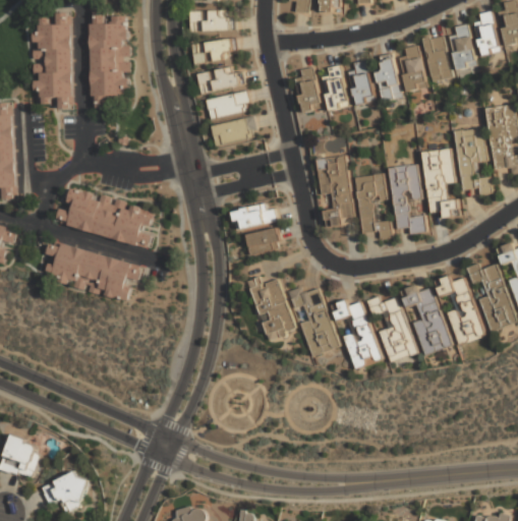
[(311,0),(290,0),(290,2),(294,3),(294,12),(310,13),(311,0)]
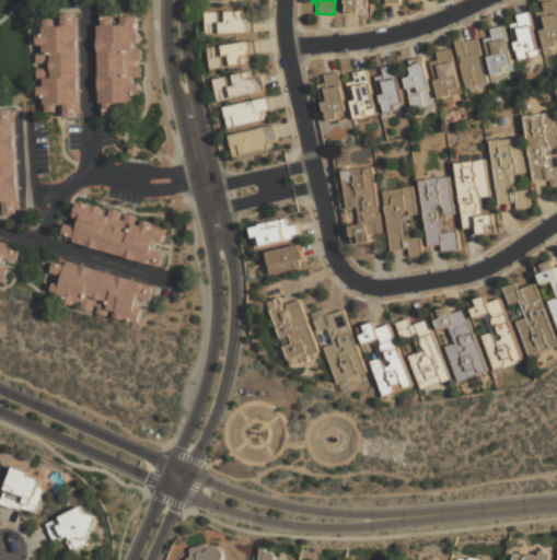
[(344,0),(344,12),(367,12),(367,0),(344,0)]
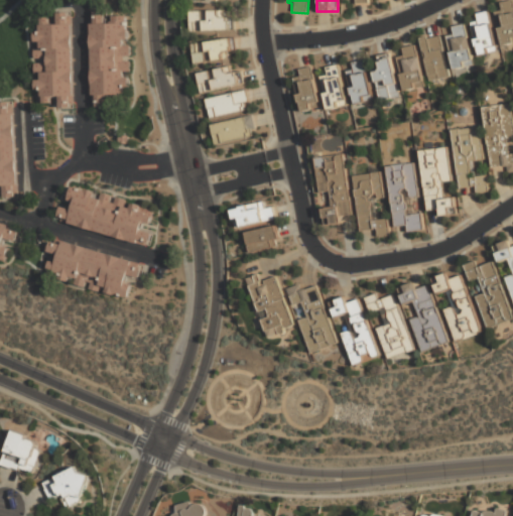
[(512,42),(512,0),(494,3),(499,44),(512,42)]
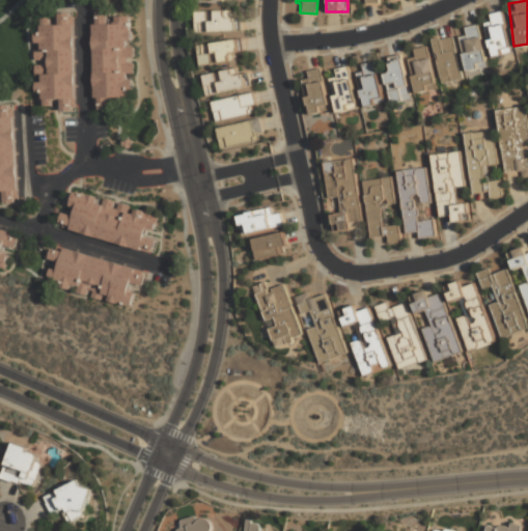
[(511,51),(500,10),(488,15),(490,22),(482,24),(492,57),(511,51)]
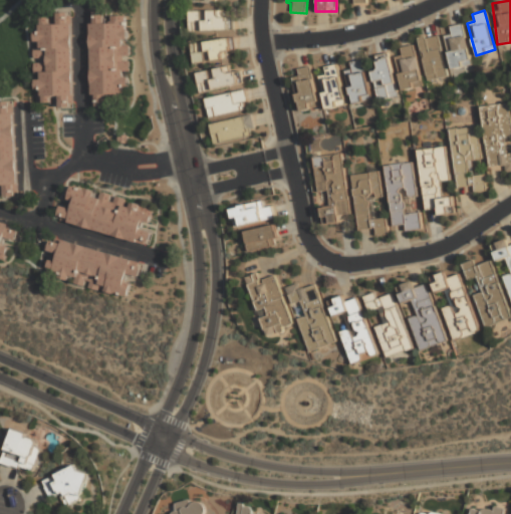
[(231,18),(222,18),(222,11),(187,11),(187,31),(231,31),(231,18)]
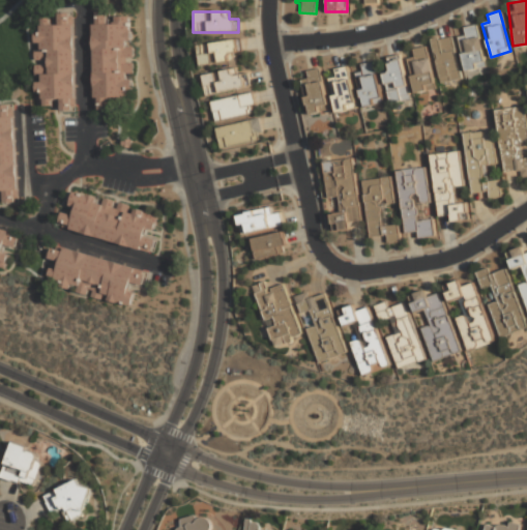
[(91,110),(108,110),(108,99),(130,99),(129,16),(89,17),(91,110)]
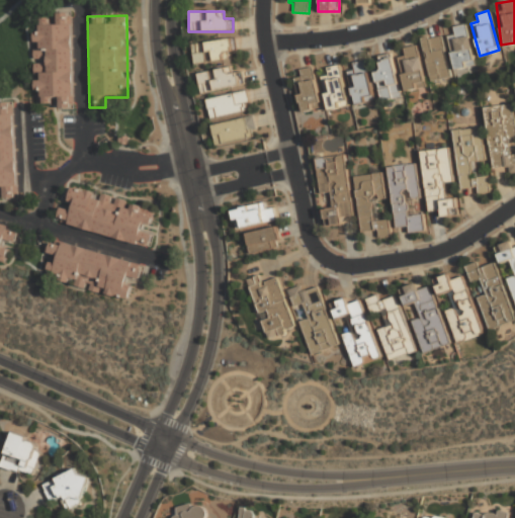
[(33,107),(72,107),(71,16),(32,17),(33,107)]
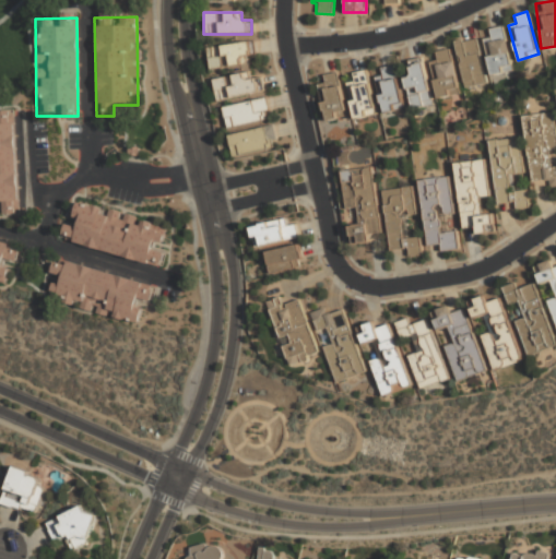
[(489,74),(511,70),(503,26),(481,31),(489,74)]
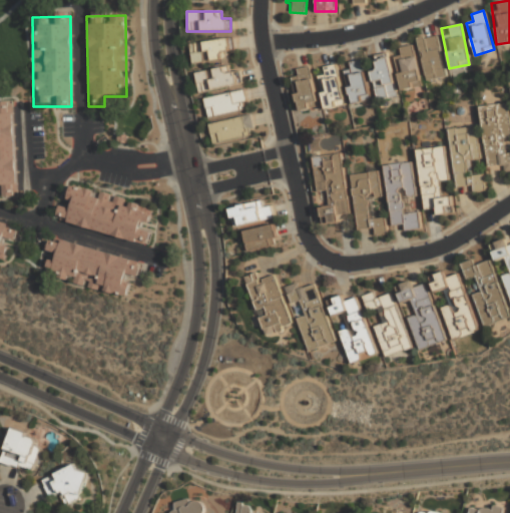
[(416,39),(425,80),(444,76),(435,35),(416,39)]
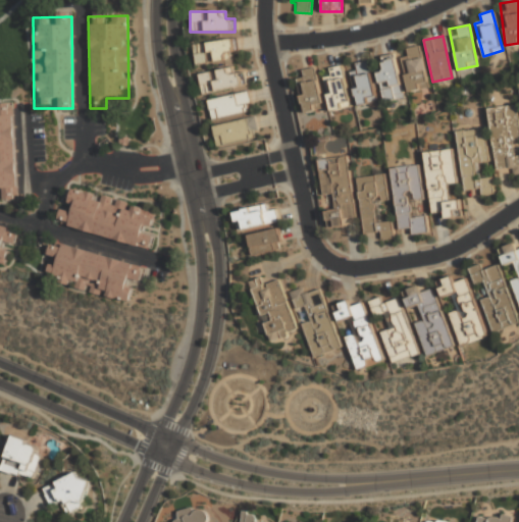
[(234,59),(231,40),(193,44),(195,63),(234,59)]
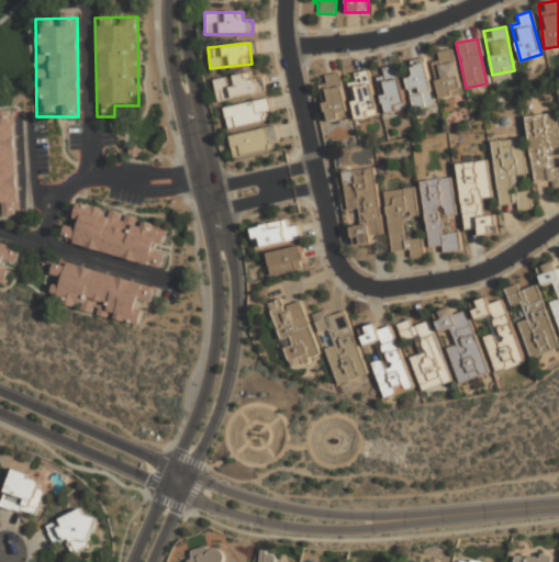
[(461,94),(451,49),(429,55),(438,99),(461,94)]
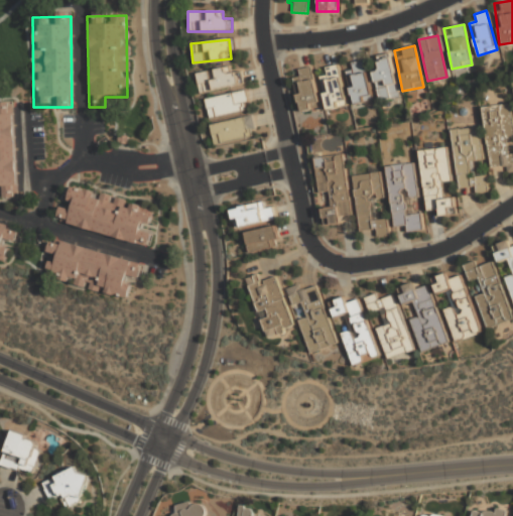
[(377,69),(370,71),(379,101),(398,96),(387,58),(375,61),(377,69)]
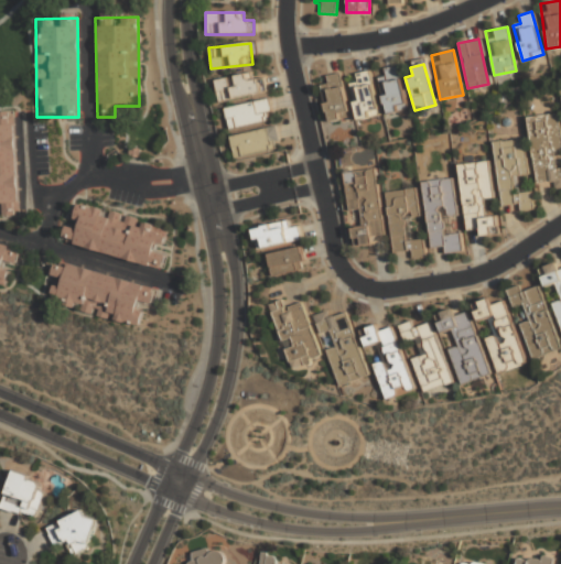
[(406,109),(397,65),(383,68),(385,77),(377,79),(385,114),(406,109)]
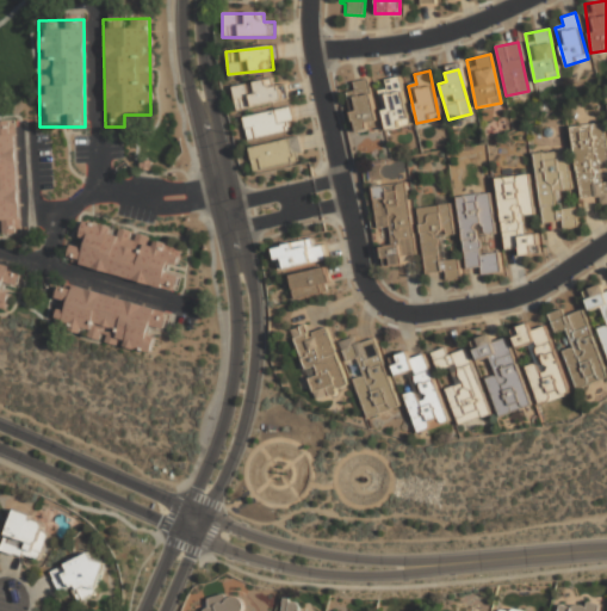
[(408,124),(398,76),(376,81),(385,129),(408,124)]
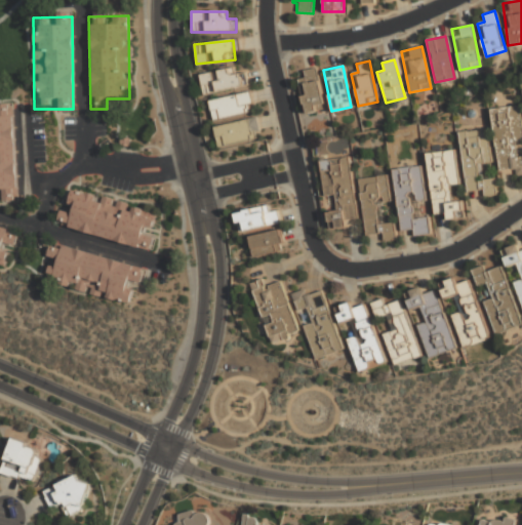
[(203,94),(247,84),(244,73),(234,75),(232,67),(198,75),(203,94)]
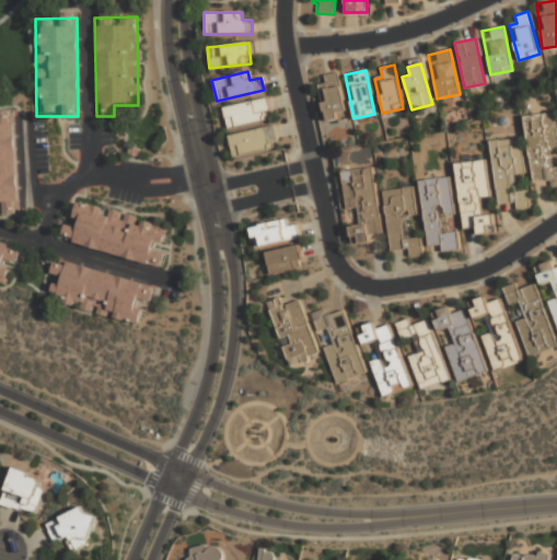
[(315,80),(325,121),(347,116),(337,74),(315,80)]
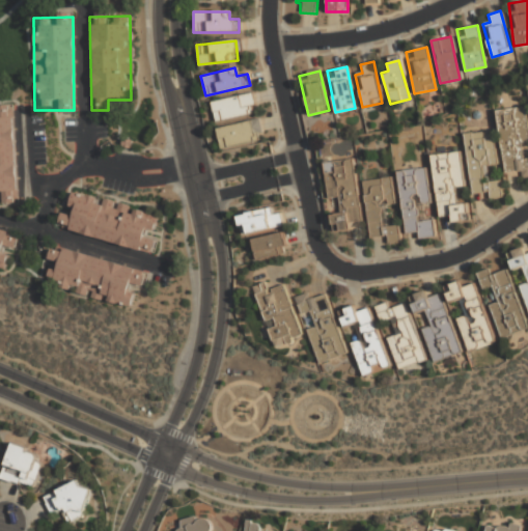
[(256,111),(251,92),(210,103),(215,121),(256,111)]
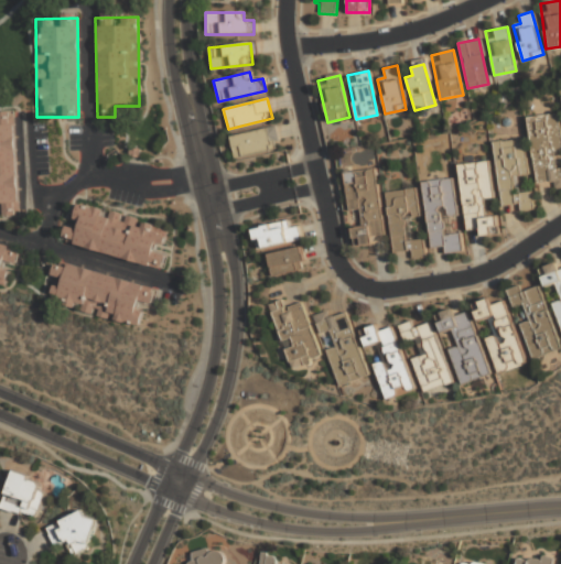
[(0,214),(18,214),(14,112),(0,112),(0,214)]
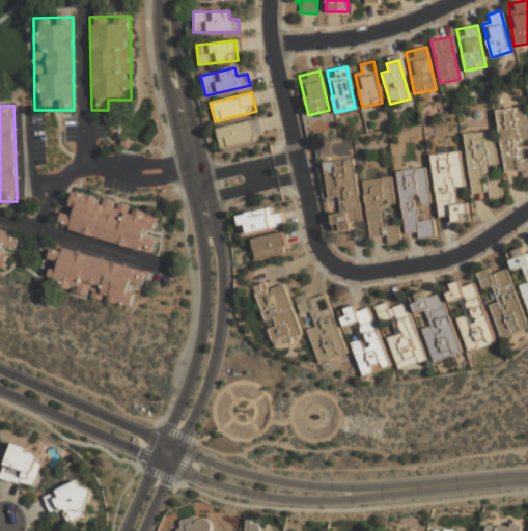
[(494,110),(502,171),(517,170),(518,178),(527,176),(527,158),(522,159),(520,145),(527,144),(524,106),(494,110)]
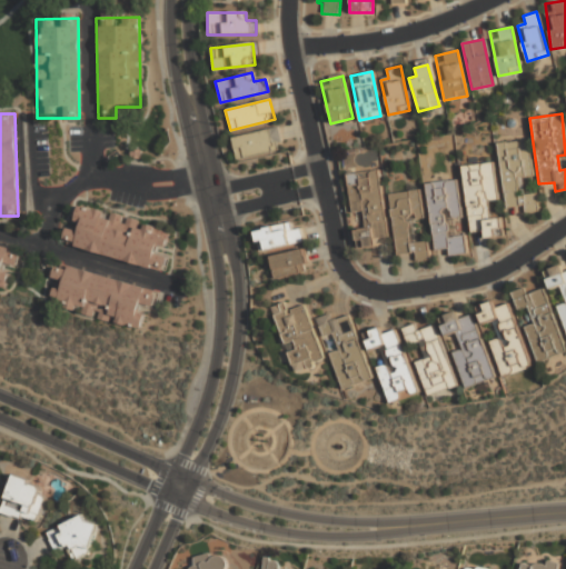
[(230,137),(236,158),(280,148),(276,127),(230,137)]
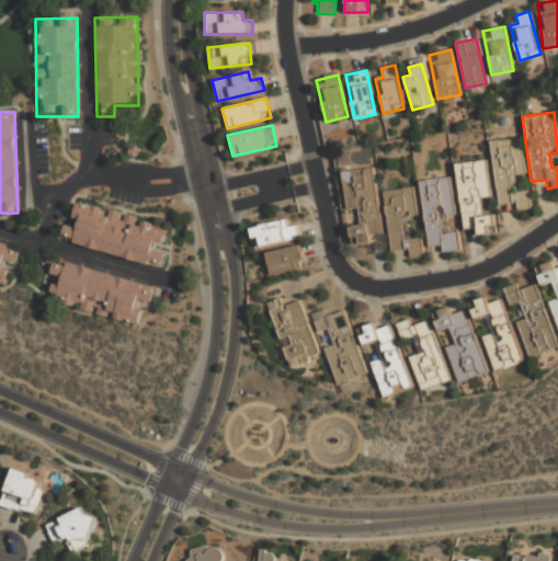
[(530,208),(527,190),(516,191),(514,176),(524,175),(520,137),(489,141),(496,204),(515,202),(515,210),(530,208)]
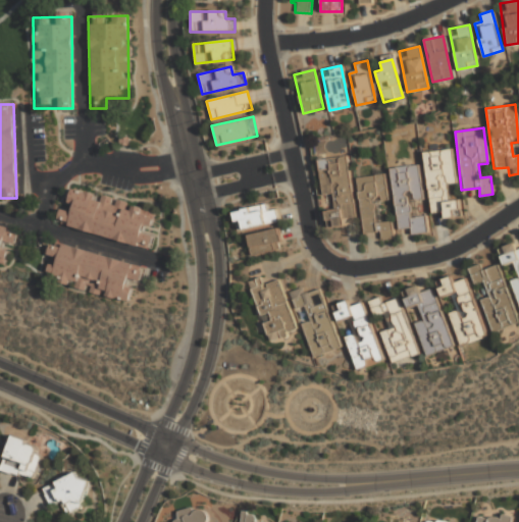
[(423,152),(430,219),(461,215),(459,199),(449,200),(447,185),(455,184),(451,149),(423,152)]
